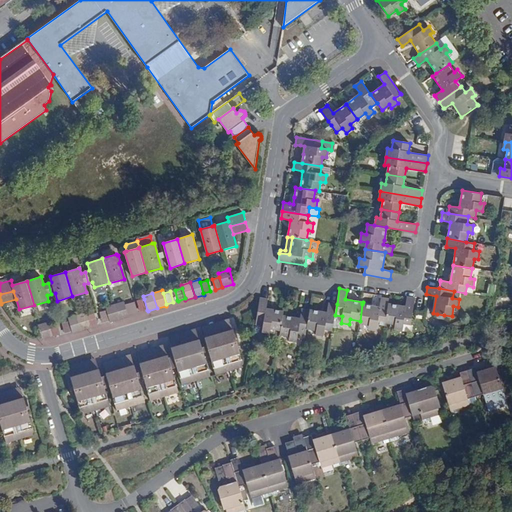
[(360,321),(359,323),(369,325),(368,329),(376,331),(377,324),(385,325),(385,323),(388,304),(389,299),(382,297),(381,297),(380,307),(362,304),(360,321)]
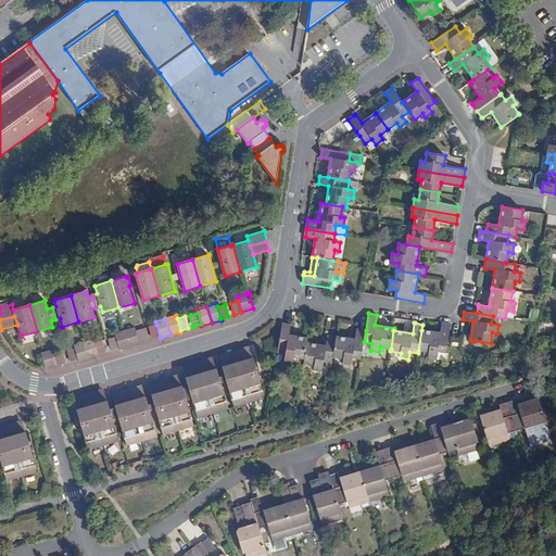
[(421,330),(418,351),(429,352),(428,357),(437,358),(438,352),(446,353),(449,337),(451,324),(442,323),(440,333),(421,330)]
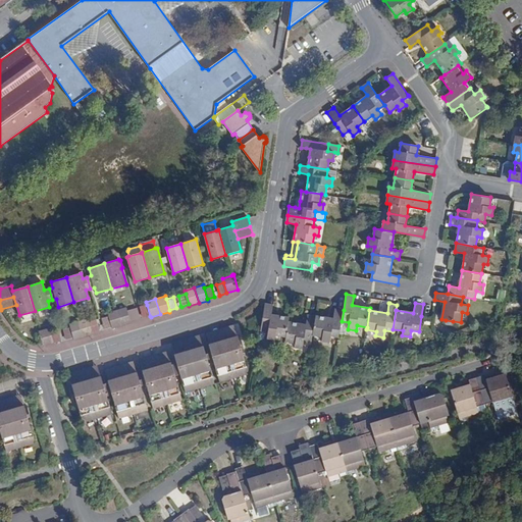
[(263,316),(261,330),(268,332),(267,338),(275,340),(276,335),(286,337),(289,322),(290,318),(272,315),(273,305),(265,304),(264,310),(263,316)]
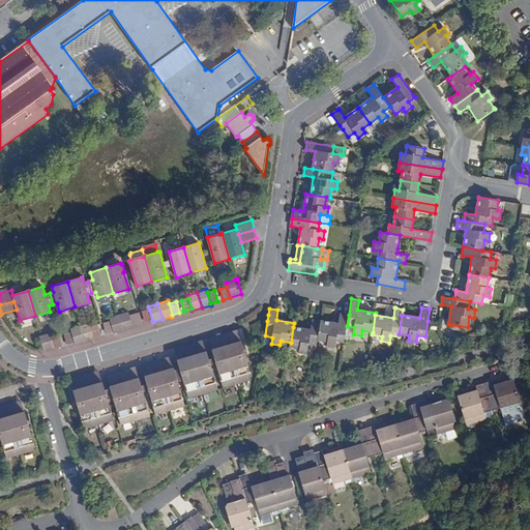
[(145,323),(152,321),(149,310),(142,312),(145,322),(145,323)]
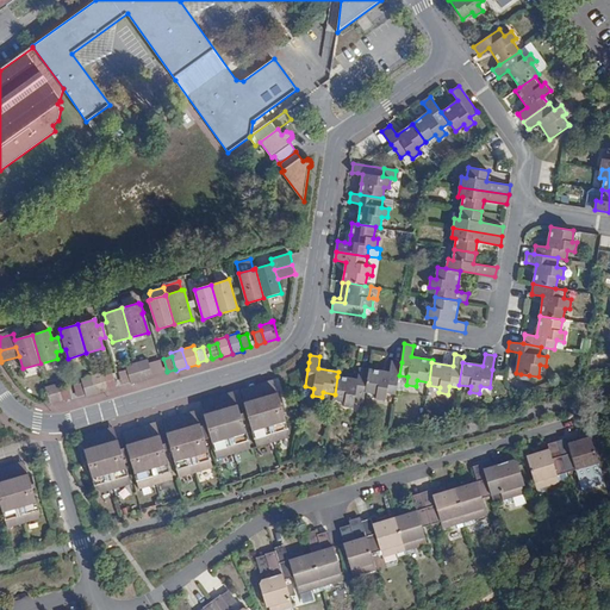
[(142,381),(154,378),(153,375),(149,363),(148,360),(137,362),(142,381)]
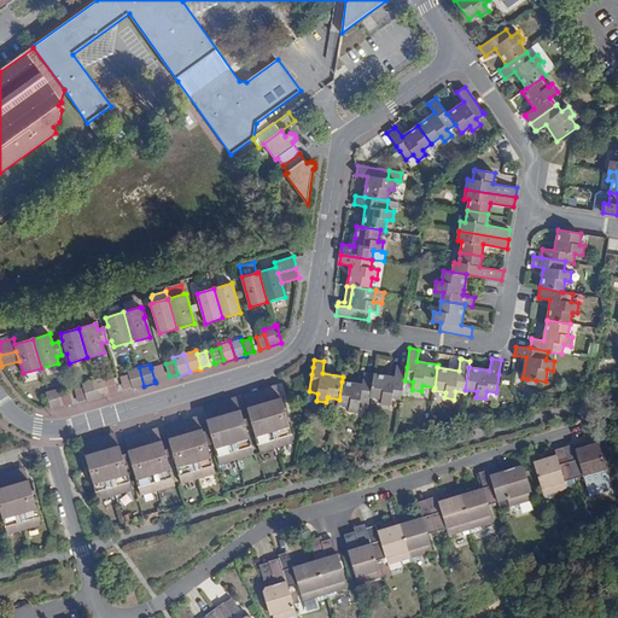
[(151,368),(155,380),(163,378),(159,366),(151,368)]
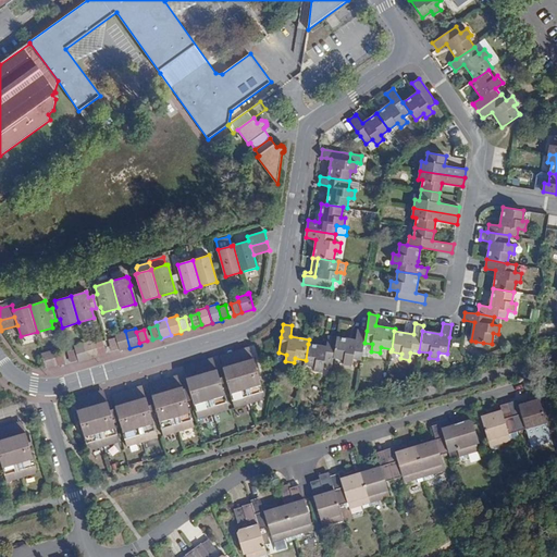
[(354,359),(361,360),(364,343),(367,331),(366,331),(358,330),(357,330),(356,339),(337,337),(334,358),(345,360),(344,364),(353,366),(354,359)]
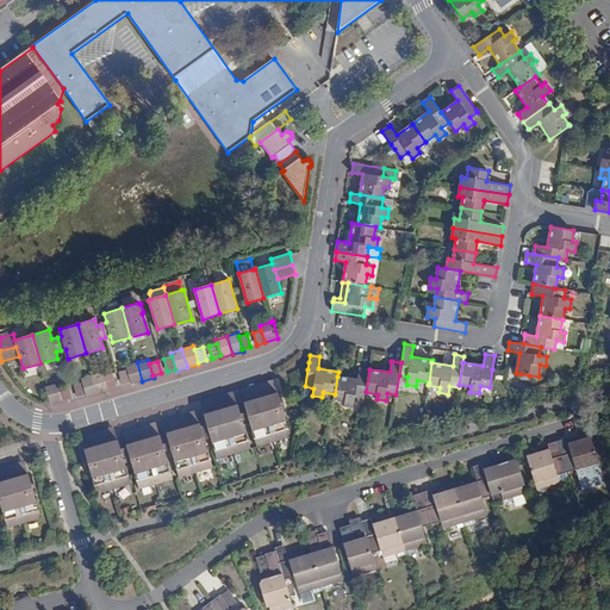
[(131,383),(131,384),(142,381),(137,362),(126,366),(128,369),(131,383)]
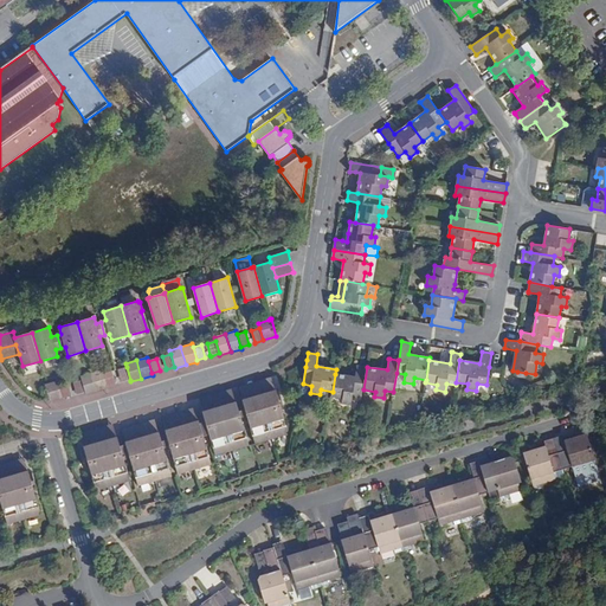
[(333,392),(331,397),(343,399),(342,404),(352,405),(353,397),(361,399),(363,389),(367,367),(358,366),(355,376),(335,374),(333,392)]
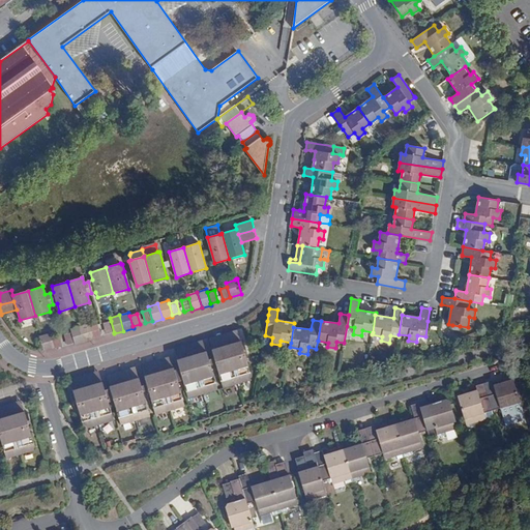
[(107,334),(114,332),(111,321),(102,323),(106,333),(107,334)]
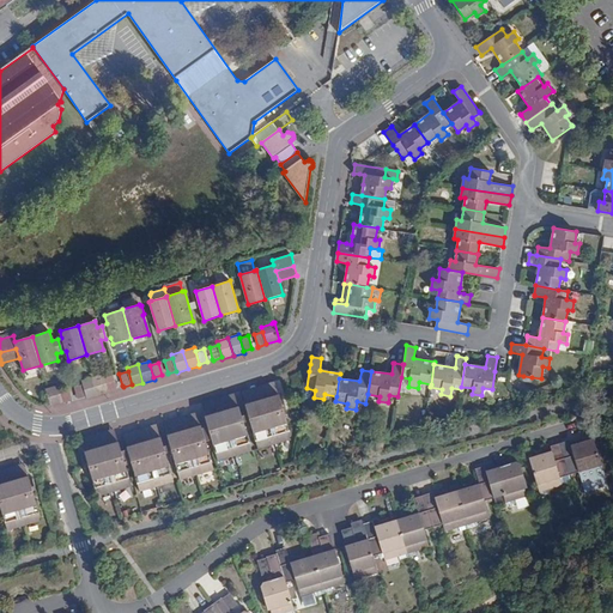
[(92,377),(98,396),(109,393),(109,392),(105,377),(104,375),(92,377)]
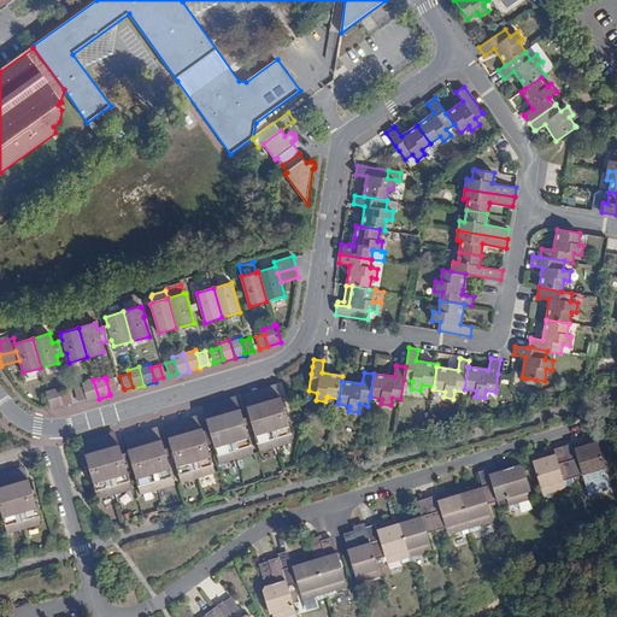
[(110,394),(110,395),(116,394),(119,393),(115,377),(106,380),(110,394)]
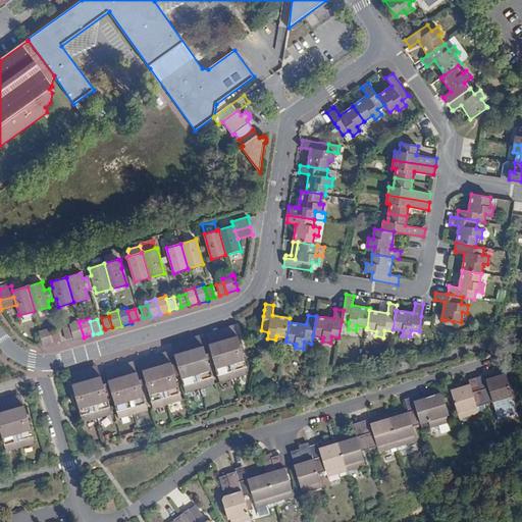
[(73,338),(74,340),(84,337),(79,321),(69,324),(70,327),(73,338)]
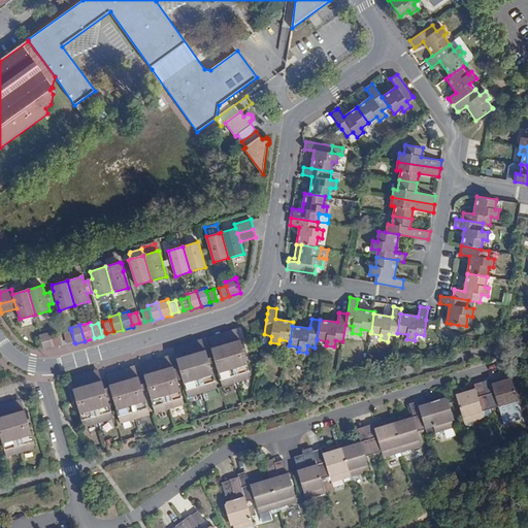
[(239,340),(236,328),(223,332),(226,344),(239,340)]
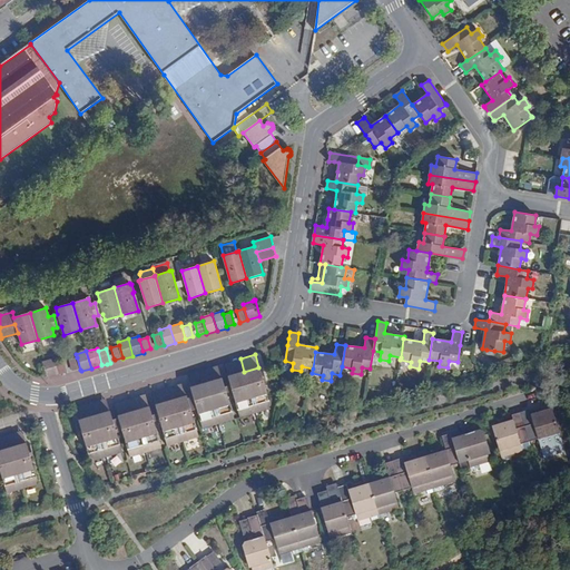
[(72,372),(80,370),(77,357),(69,360),(72,372)]
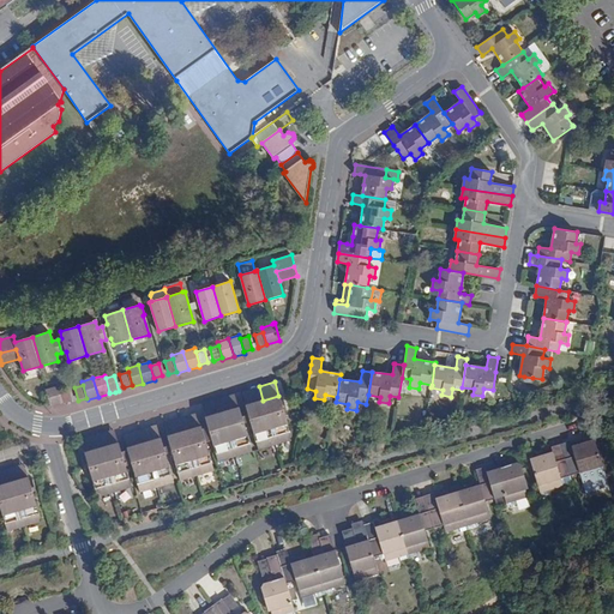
[(49,403),(50,407),(64,403),(60,392),(59,386),(48,390),(46,390),(49,403)]
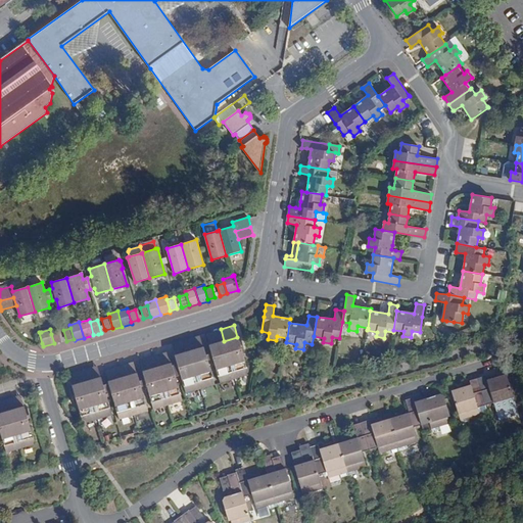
[(224,341),(221,329),(206,333),(209,345),(224,341)]
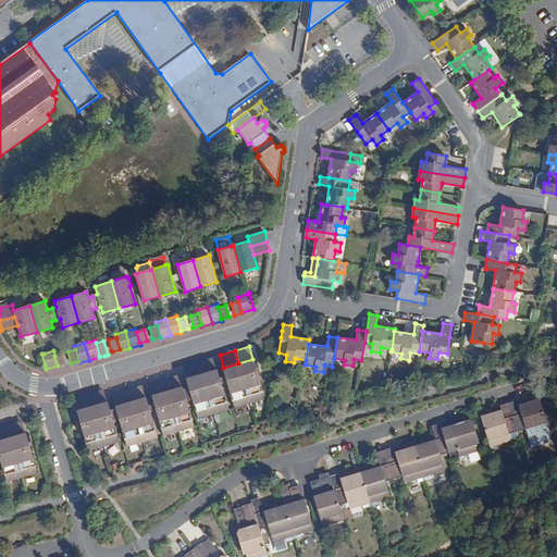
[(54,356),(58,366),(58,367),(65,364),(62,353),(54,356)]
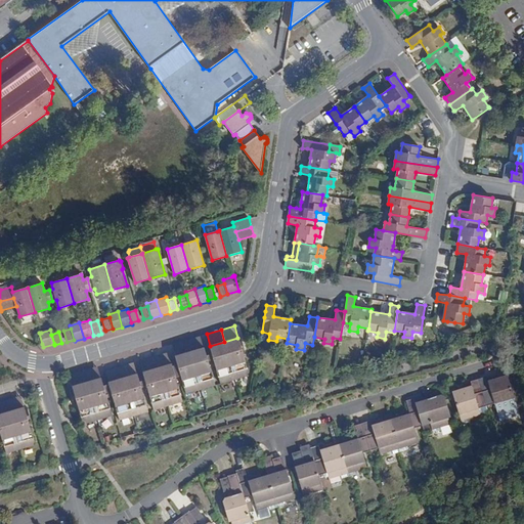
[(204,348),(201,336),(186,340),(189,352),(204,348)]
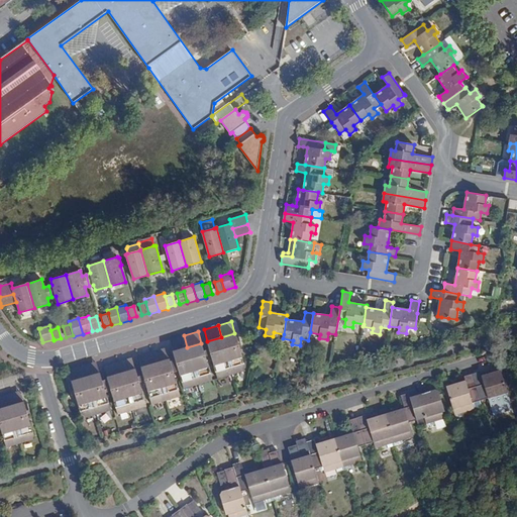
[(235,333),(234,333),(221,337),(232,375),(237,373),(244,371),(244,369),(245,367),(241,352),(235,333)]
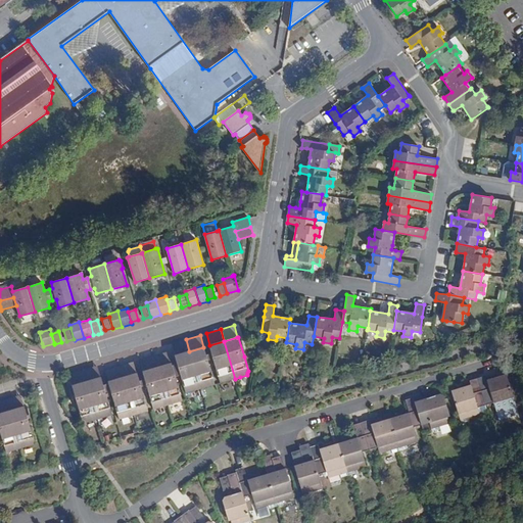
[(189,351),(186,339),(172,343),(176,355),(189,351)]
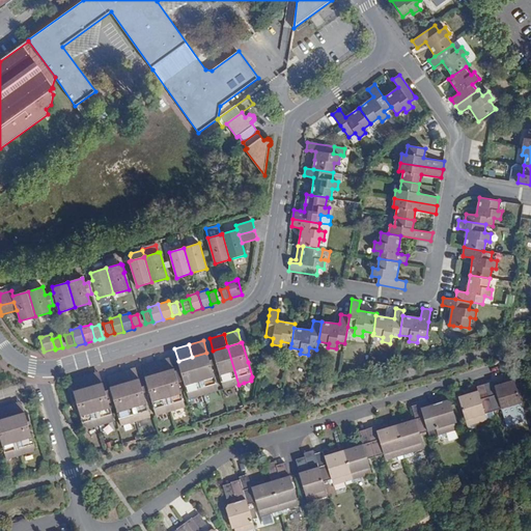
[(239,385),(227,346),(213,351),(215,359),(217,365),(223,389),(233,386),(239,385)]
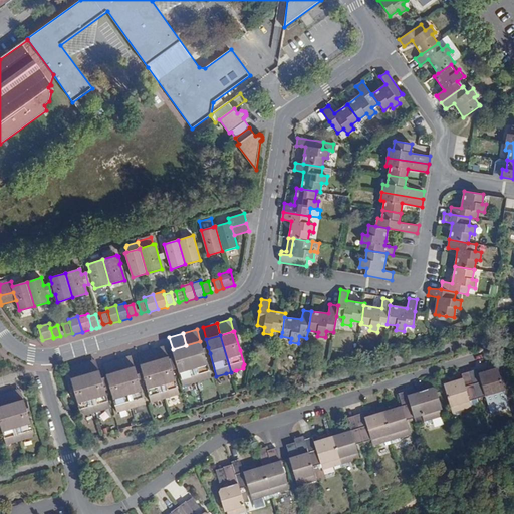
[(201,340),(200,341),(186,345),(197,382),(202,380),(212,377),(205,354),(203,348),(201,340)]
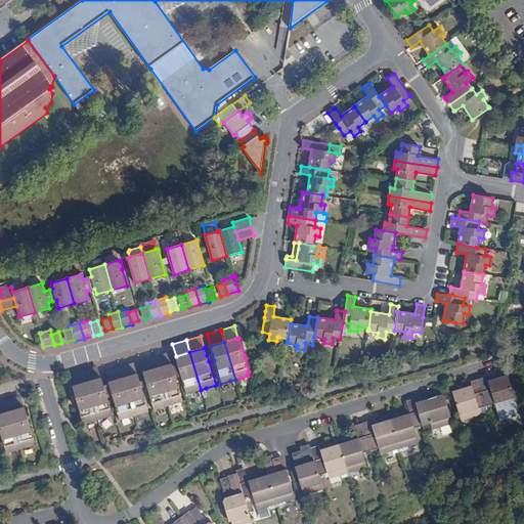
[(155,356),(158,368),(172,364),(168,352),(155,356)]
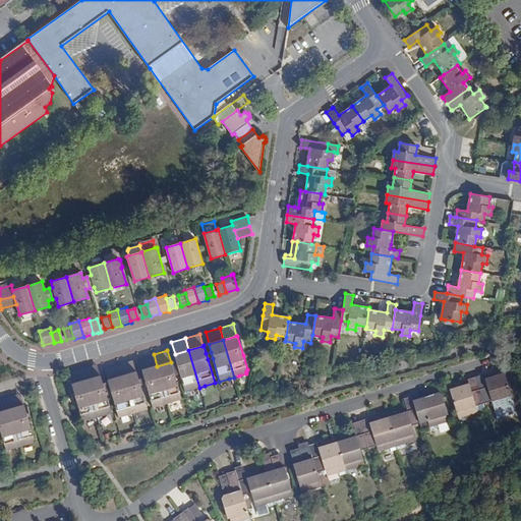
[(199,388),(188,350),(175,354),(174,354),(177,362),(180,373),(185,392),(195,389),(199,388)]
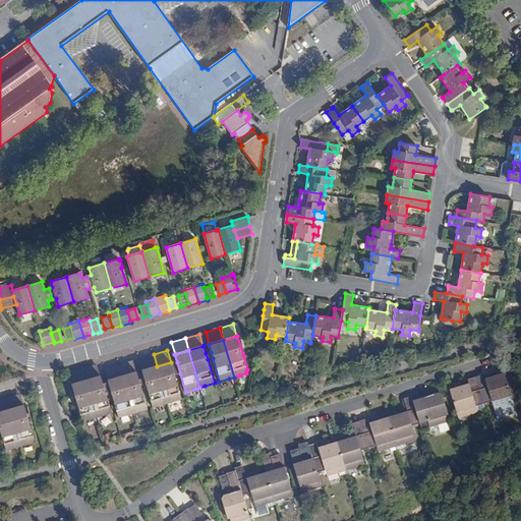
[(142,370),(157,366),(154,354),(139,358),(142,370)]
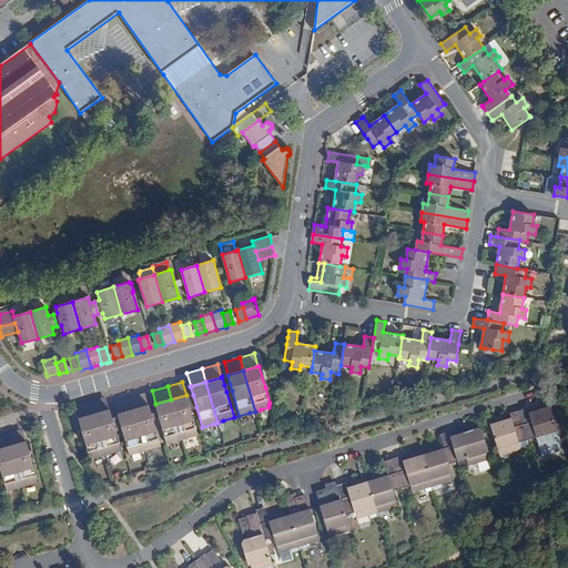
[(130,397),(133,411),(149,405),(145,393),(130,397)]
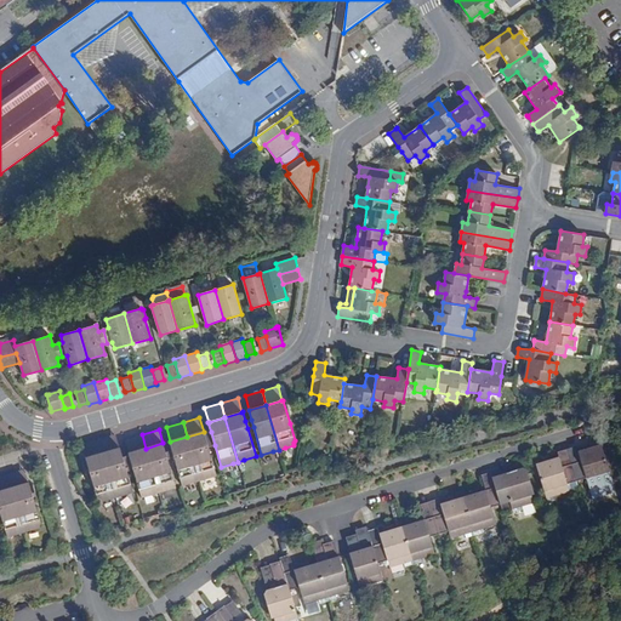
[(204,432),(187,437),(200,480),(205,479),(217,476),(209,448),(205,434),(204,432)]
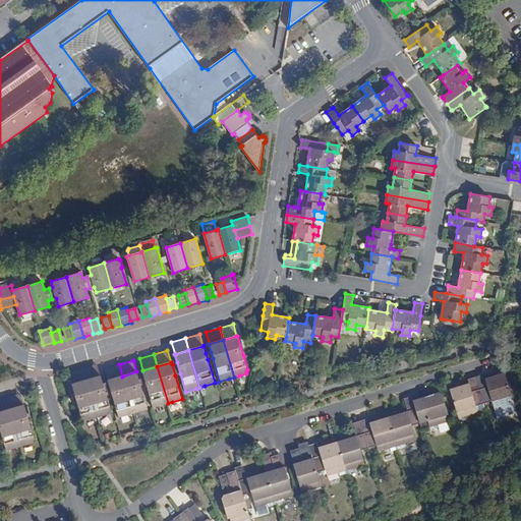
[(97,364),(83,368),(87,380),(101,375),(97,364)]
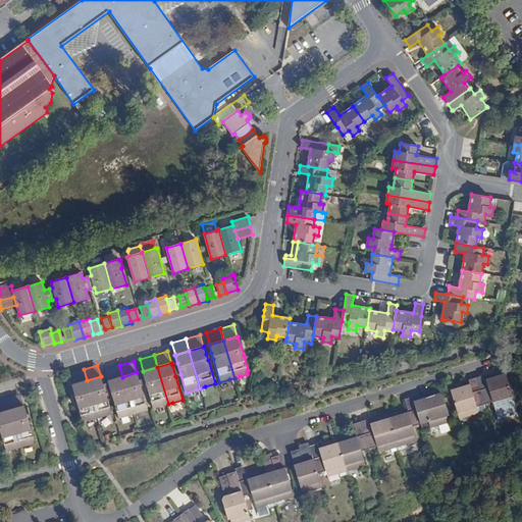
[(109,381),(122,377),(119,365),(105,369),(109,381)]
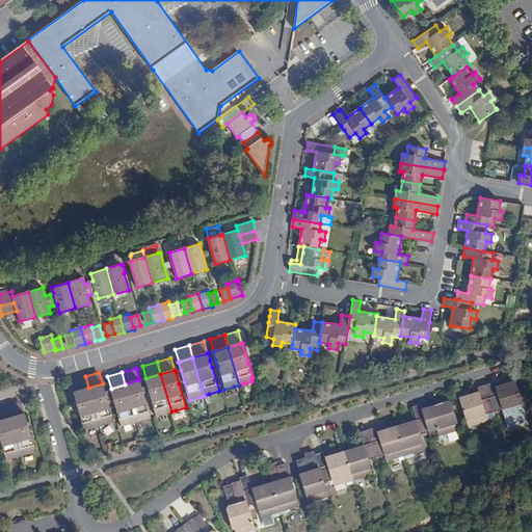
[(171,411),(160,374),(145,378),(148,386),(150,392),(156,417),(166,414),(171,411)]
